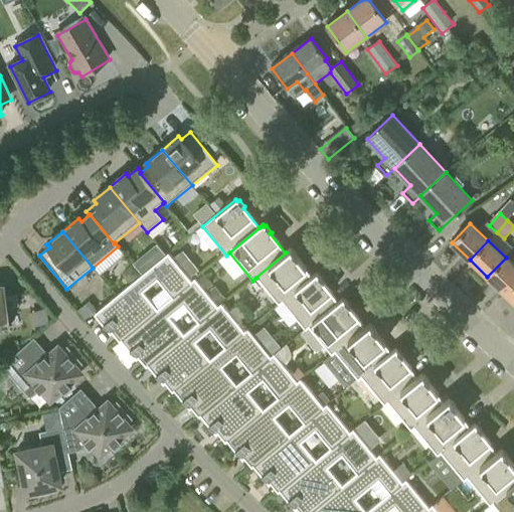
[(140,272),(164,251),(157,242),(133,263),(140,272)]
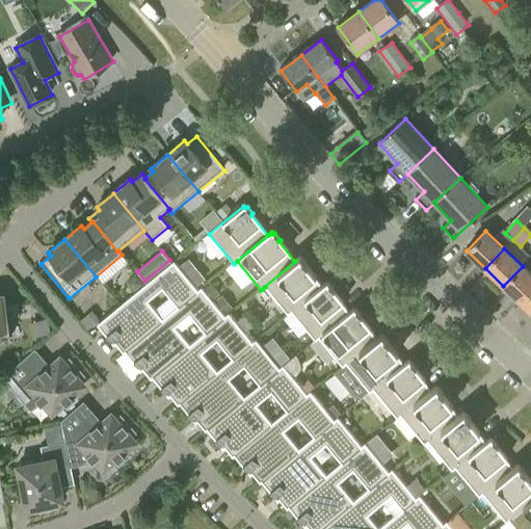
[(181,264),(193,285),(204,280),(190,258),(181,264)]
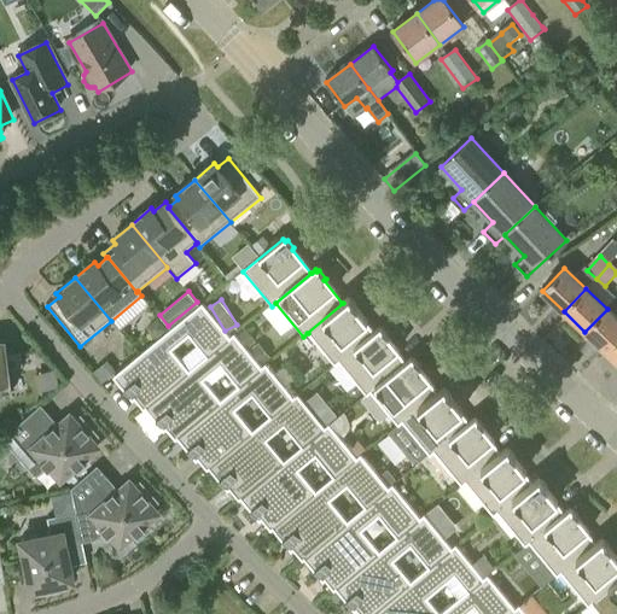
[(374,333),(355,310),(358,309),(350,300),(349,302),(347,299),(342,303),(343,303),(307,333),(308,333),(336,367),(339,363),(374,333)]
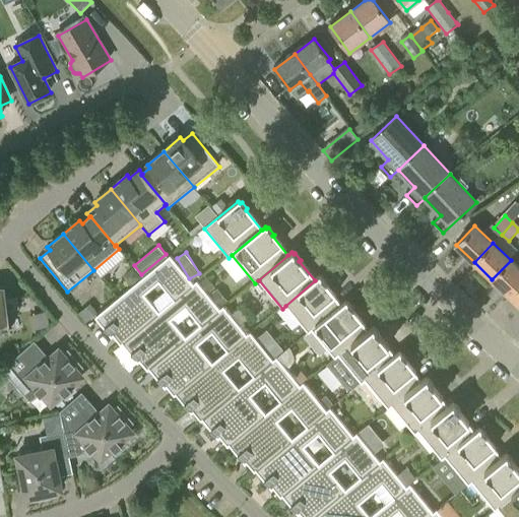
[(194,285),(193,285),(170,257),(96,317),(106,328),(105,329),(110,336),(112,334),(121,346),(125,343),(124,343),(158,315),(143,296),(159,282),(175,301),(194,285)]
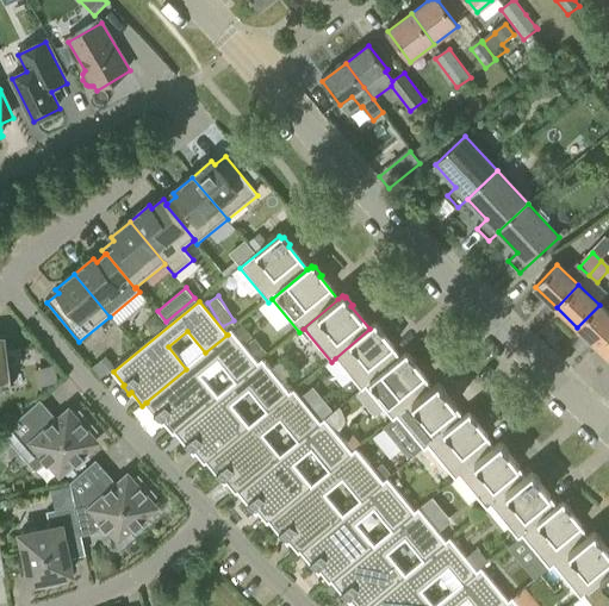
[(608,313),(600,305),(577,328),(598,348),(608,336),(608,313)]
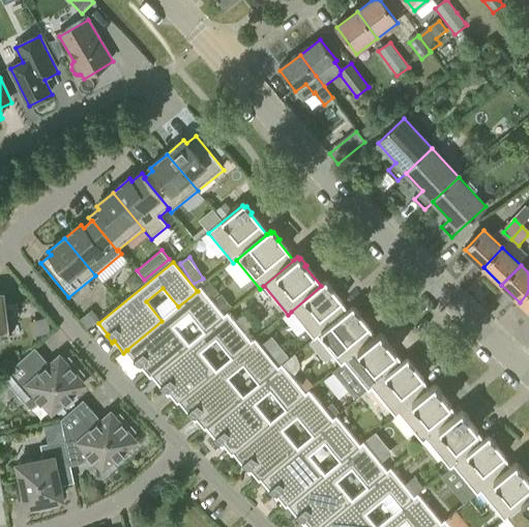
[(348,312),(331,292),(333,291),(327,284),(326,285),(324,283),(321,286),(291,312),(315,341),(318,338),(348,312)]
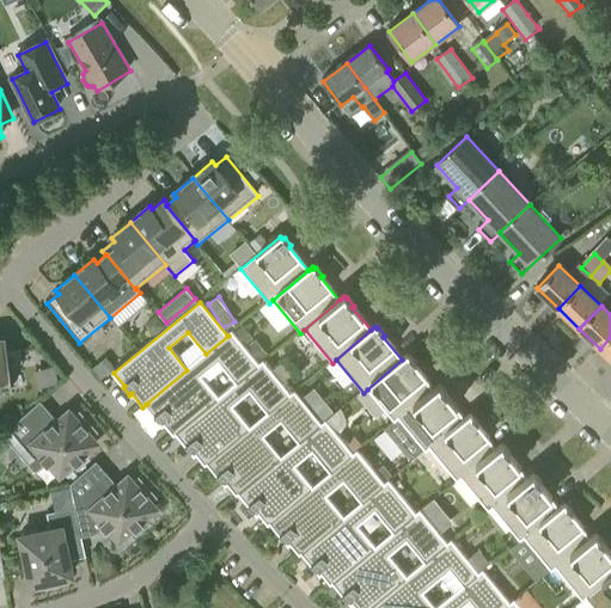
[(260,366),(232,332),(227,336),(228,336),(206,354),(207,355),(188,370),(187,370),(146,404),(147,404),(156,416),(154,417),(160,425),(163,423),(173,437),(178,434),(177,433),(218,400),(200,378),(219,362),(238,384),(260,366)]
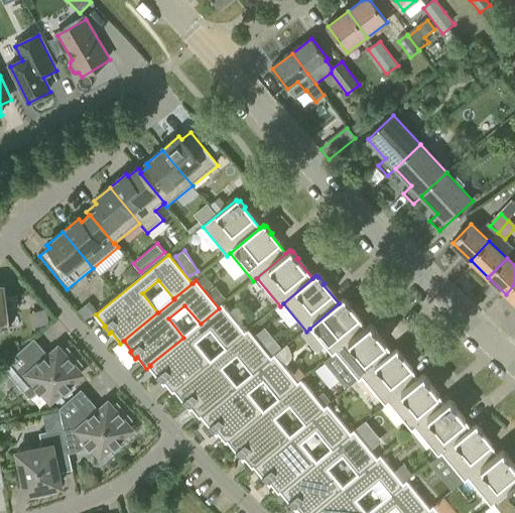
[(514,284),(506,294),(514,302),(514,284)]
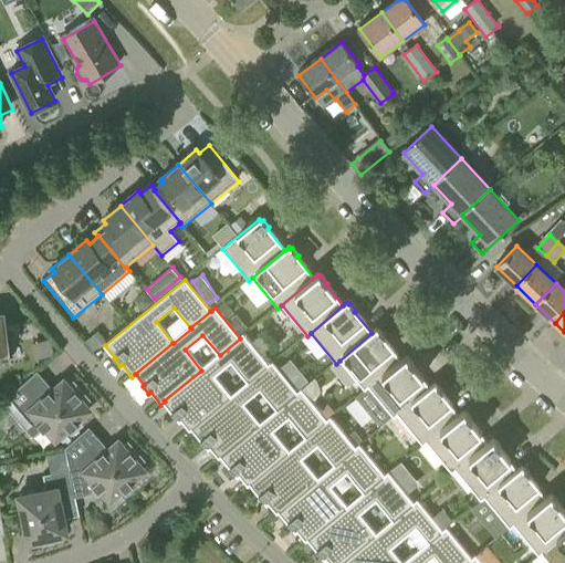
[(0,314),(0,369),(6,369),(4,363),(10,362),(7,340),(21,337),(19,325),(3,327),(1,315),(0,314)]
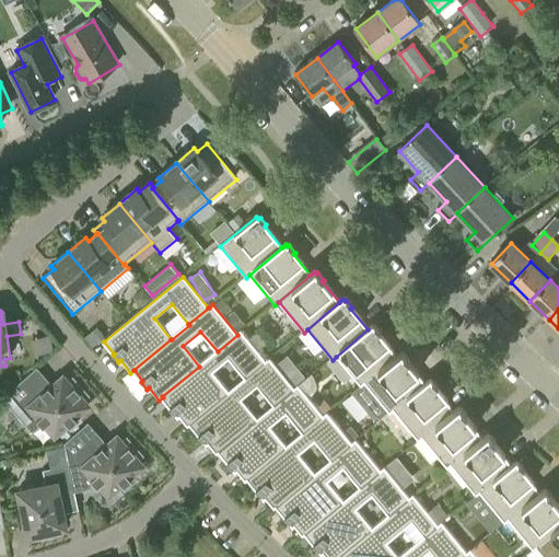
[(397,357),(396,357),(380,336),(381,335),(375,327),(373,328),(371,326),(368,329),(336,357),(361,387),(364,384),(397,357)]
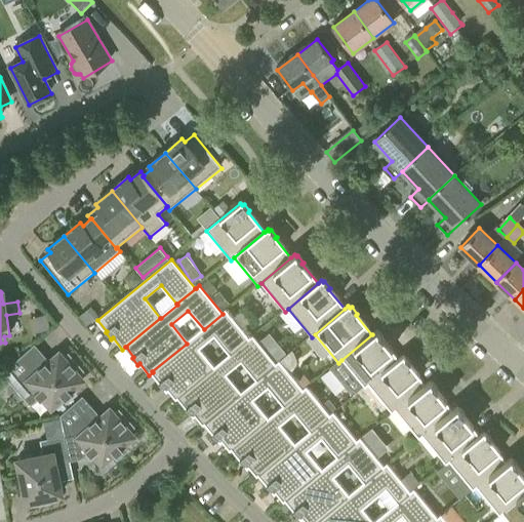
[(250,339),(249,339),(226,311),(223,314),(204,329),(204,330),(188,344),(187,344),(152,371),(153,372),(161,383),(159,384),(165,391),(166,390),(176,401),(179,398),(214,369),(199,350),(215,337),(231,356),(250,339)]
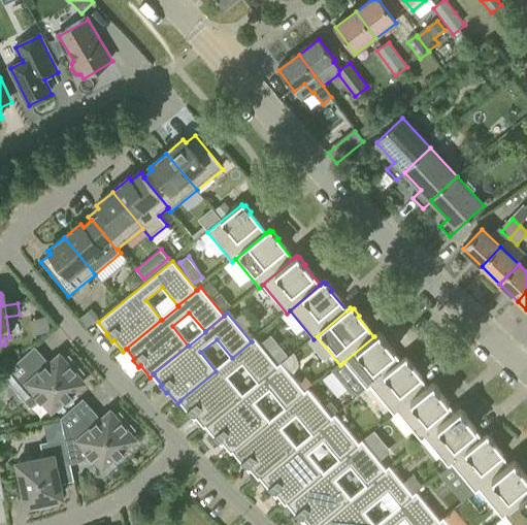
[(401,362),(400,362),(385,342),(387,341),(381,334),(379,335),(377,333),(373,336),(374,336),(343,362),(367,391),(371,388),(370,388),(401,362)]
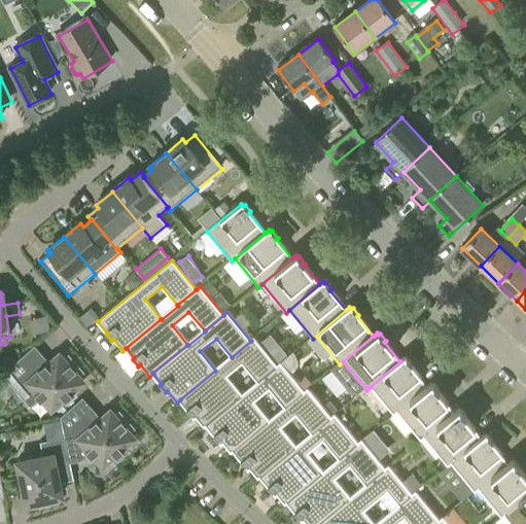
[(180,399),(188,410),(186,411),(193,418),(195,416),(204,428),(207,425),(242,396),(226,377),(243,363),(258,382),(278,367),(277,367),(253,338),(250,341),(251,341),(232,357),(215,371),(180,399)]
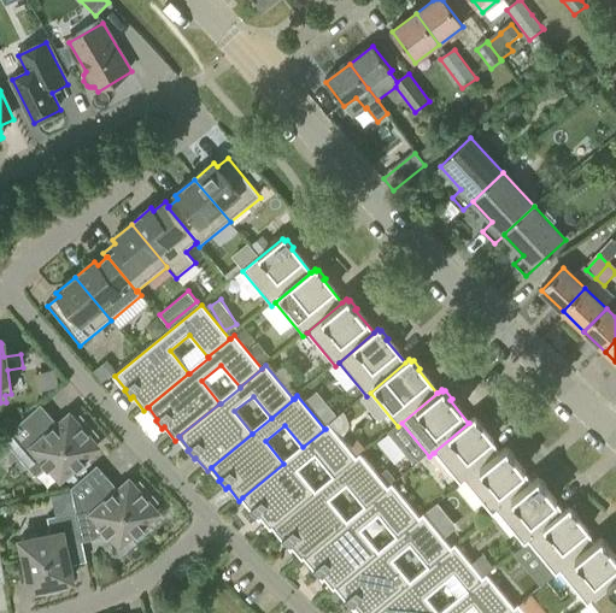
[(327,406),(315,416),(324,429),(328,425),(338,418),(327,406)]
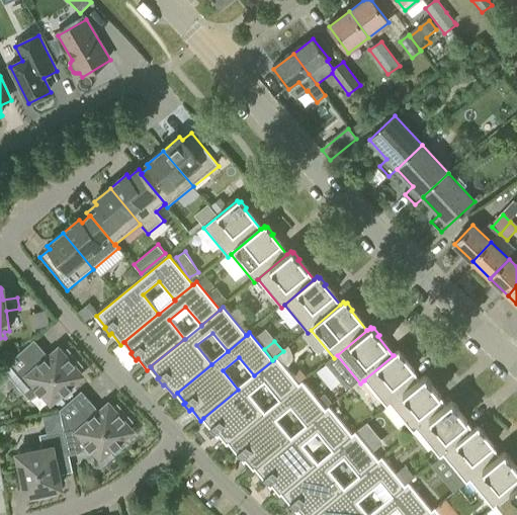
[(65,355),(60,348),(40,365),(26,348),(3,369),(31,401),(41,392),(52,404),(64,393),(67,397),(75,390),(72,387),(83,375),(78,369),(81,366),(68,352),(65,355)]
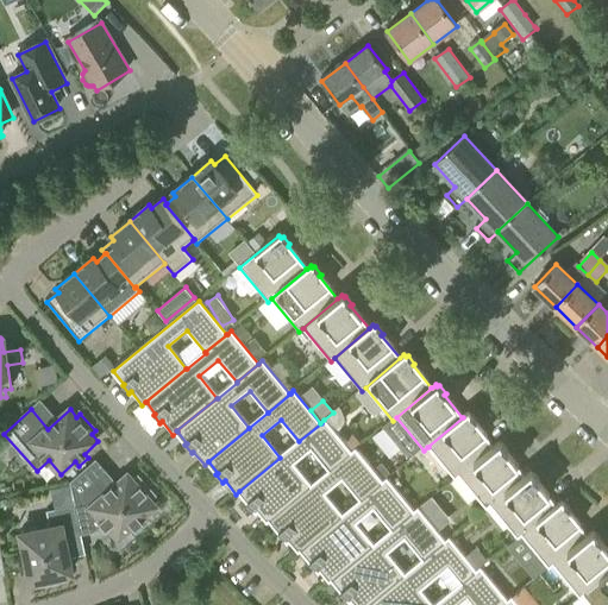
[(494,448),(494,447),(475,424),(477,423),(470,415),(469,416),(467,414),(462,417),(463,417),(427,447),(428,447),(456,480),(459,477),(494,448)]
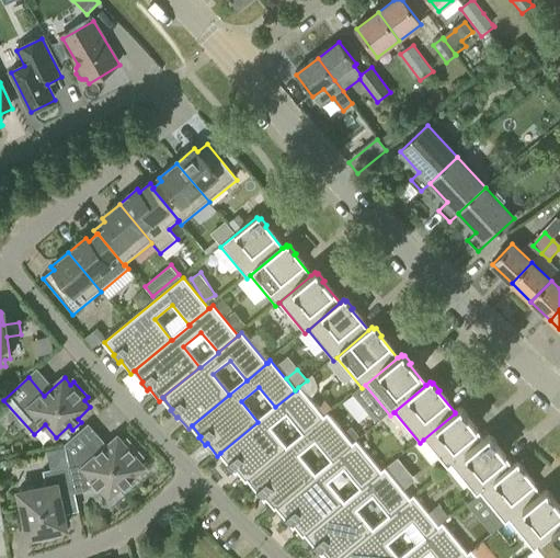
[(324,418),(323,418),(298,387),(295,390),(296,390),(275,407),(275,408),(258,422),(220,453),(229,464),(228,465),(233,473),(236,470),(246,484),(250,480),(249,480),(287,448),(271,429),(287,414),(304,435),(324,418)]
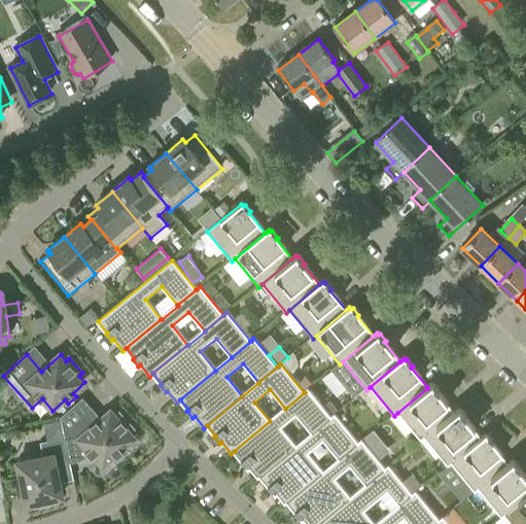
[(455,413),(454,413),(437,393),(440,392),(433,385),(432,386),(430,384),(427,387),(427,388),(397,413),(421,442),(424,439),(455,413)]
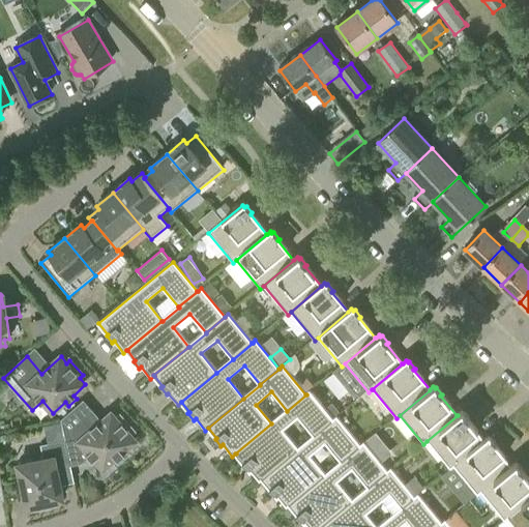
[(333,420),(310,391),(305,394),(306,394),(287,411),(271,423),(235,454),(236,454),(244,464),(242,465),(248,472),(250,471),(259,482),(263,479),(298,449),(283,431),(298,418),(314,437),(333,420)]
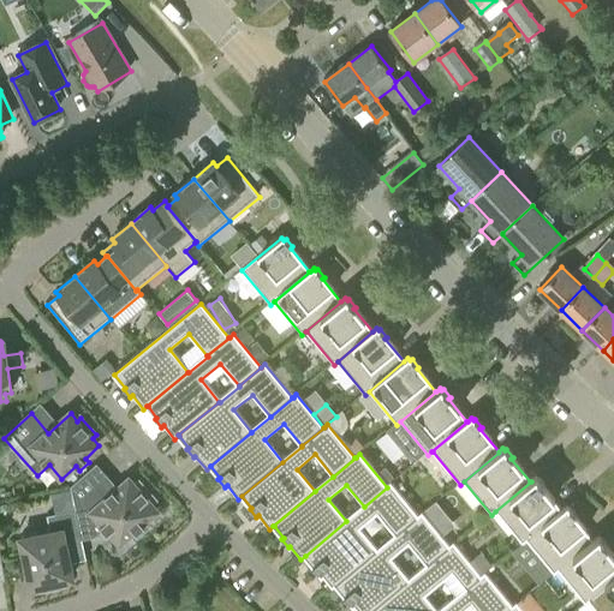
[(76,511),(81,535),(90,533),(101,523),(120,545),(135,533),(138,537),(147,529),(143,525),(158,513),(151,505),(155,502),(139,484),(136,487),(129,480),(107,499),(85,475),(71,489),(76,511)]
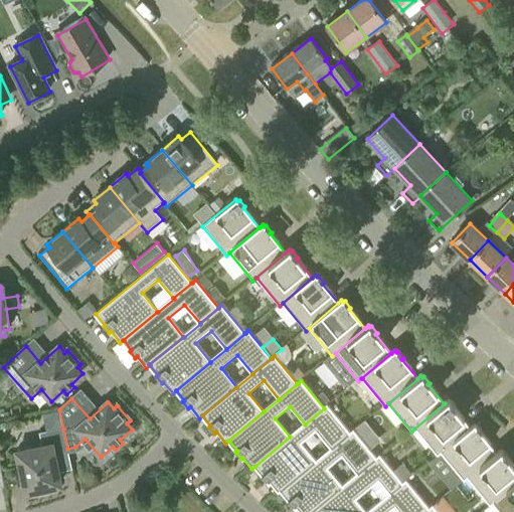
[(471,430),(470,429),(455,409),(456,408),(451,401),(449,402),(447,400),(444,403),(445,403),(414,429),(438,457),(442,454),(441,454),(471,430)]
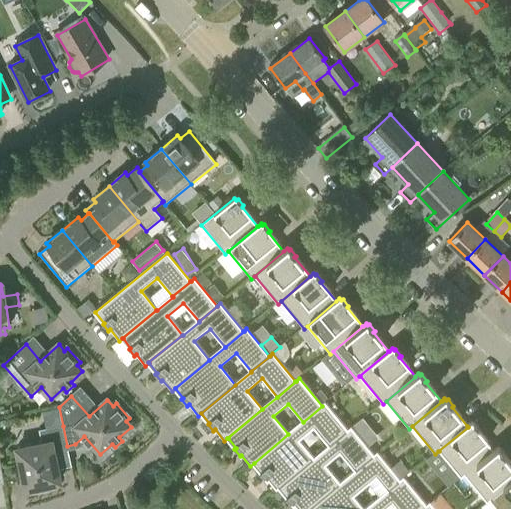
[(348,431),(325,403),(322,406),(303,422),(304,422),(288,435),(288,434),(254,463),(262,473),(260,474),(266,481),(267,480),(277,491),(280,488),(279,487),(314,458),(299,440),(314,428),(329,446),(329,447),(348,431)]
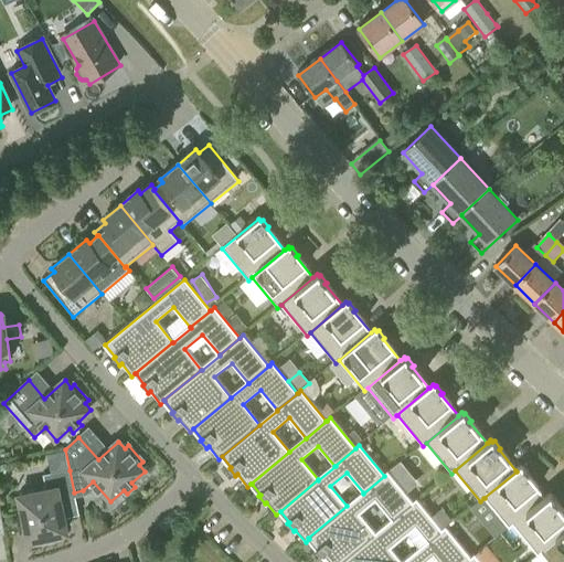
[(545,499),(544,498),(528,477),(530,476),(523,468),(521,469),(520,467),(515,470),(517,472),(483,498),(485,498),(509,529),(513,526),(545,499)]
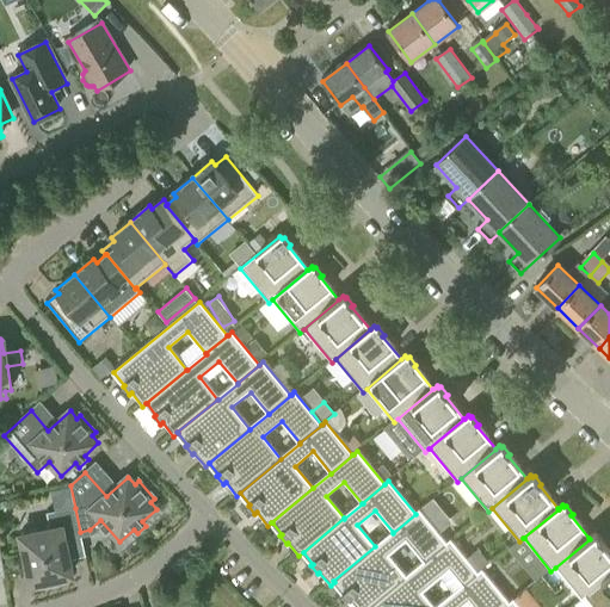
[(63,583),(68,582),(67,576),(73,575),(66,544),(82,540),(80,532),(75,508),(47,514),(50,530),(20,536),(31,584),(37,583),(38,588),(43,588),(49,587),(57,586),(63,583)]
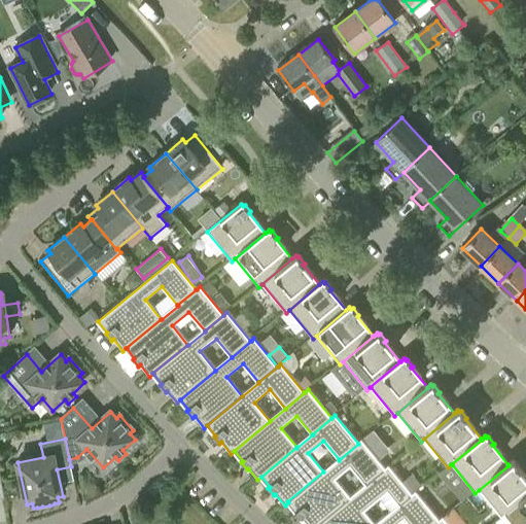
[(386,469),(385,469),(361,441),(358,444),(339,460),(339,459),(323,472),(287,501),(288,502),(296,513),(294,514),(301,521),(303,520),(306,523),(319,523),(351,498),(350,498),(335,480),(351,466),(366,485),(366,486),(386,469)]
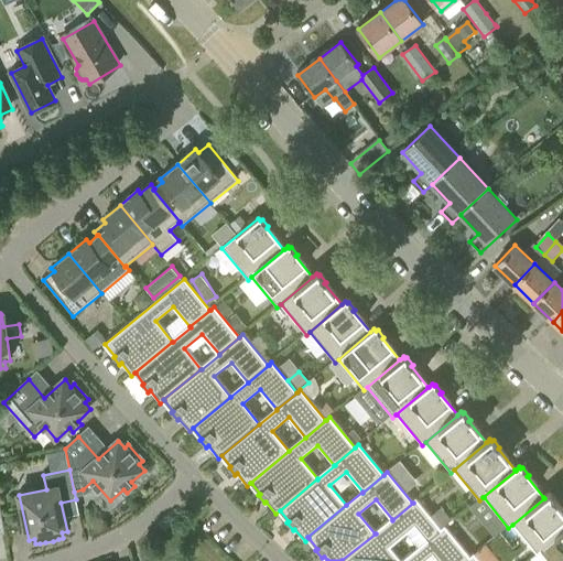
[(562,513),(555,504),(558,503),(551,495),(550,496),(548,494),(543,497),(544,498),(512,525),(538,556),(541,552),(562,533),(562,513)]
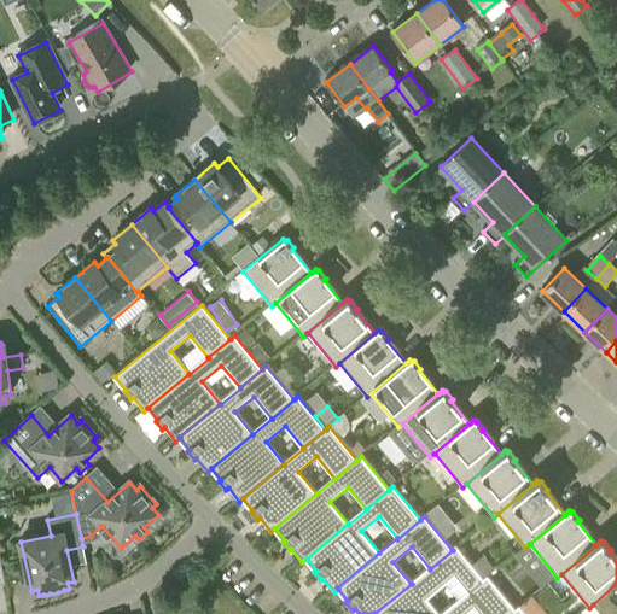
[(455,577),(469,594),(470,592),(484,580),(483,580),(455,547),(452,550),(453,550),(430,569),(430,568),(411,584),(412,584),(374,613),(437,613),(426,600),(455,577)]
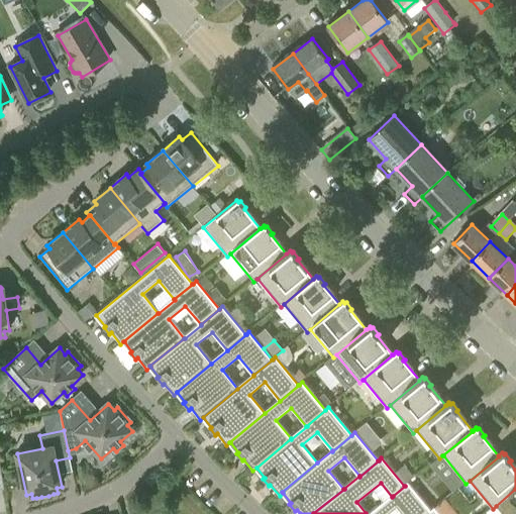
[(428,513),(431,511),(408,483),(404,486),(405,486),(393,496),(392,497),(384,503),(372,513),(391,513),(397,509),(401,513),(428,513)]
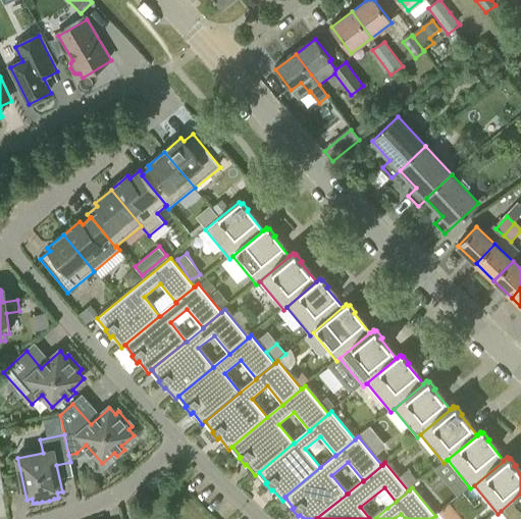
[(520,494),(501,511),(507,518),(520,518),(520,494)]
